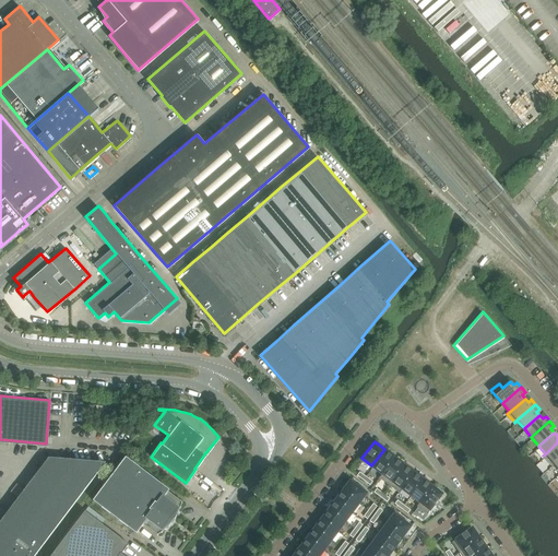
[(550,464),(557,458),(557,442),(544,456),(550,464)]
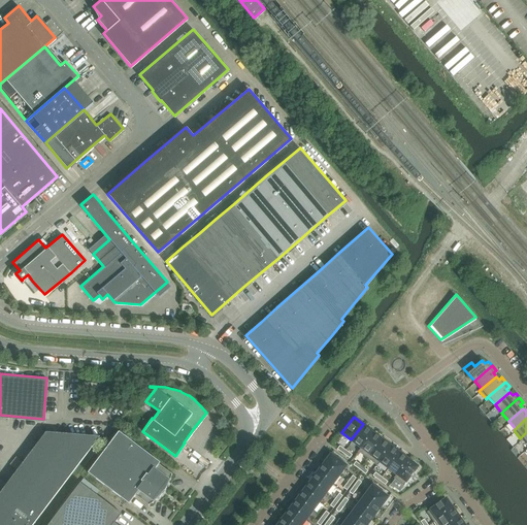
[(360,447),(372,430),(363,424),(351,439),(359,446),(360,447)]
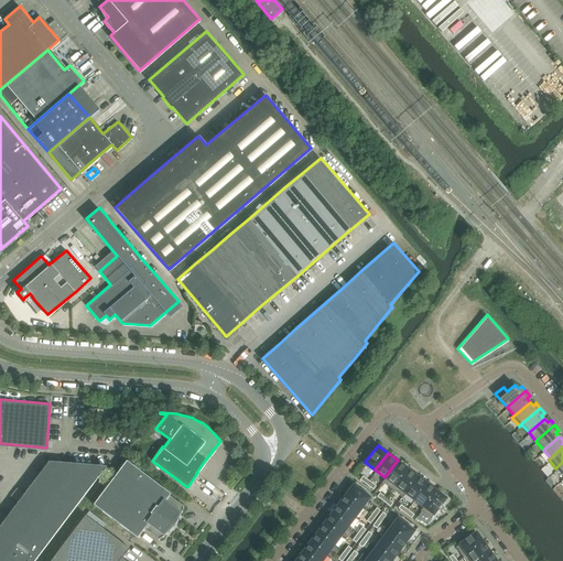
[(1,521),(0,522),(0,560),(32,560),(40,551),(51,537),(55,531),(62,521),(106,464),(49,460),(23,493),(12,507),(1,521)]
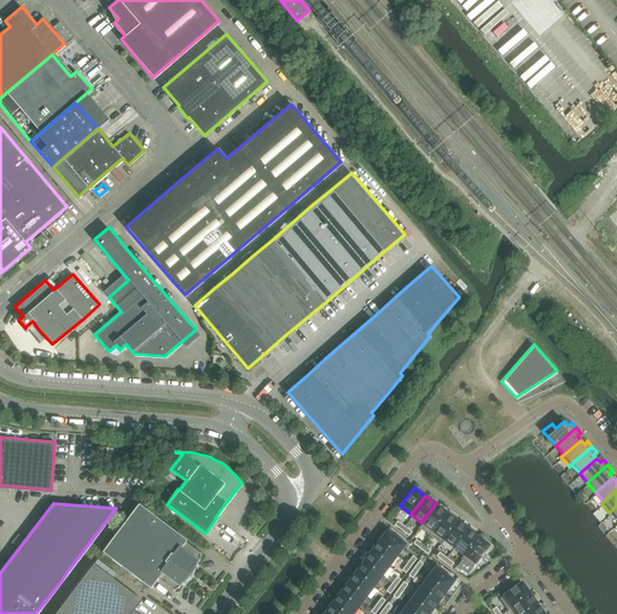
[(138,503),(102,550),(150,588),(157,578),(173,589),(174,589),(180,584),(186,579),(191,573),(195,567),(198,560),(201,553),(182,539),(184,537),(138,503)]
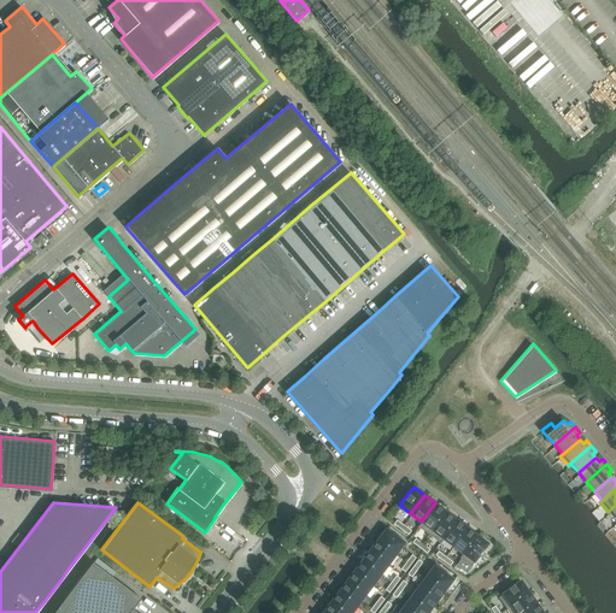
[(428,532),(445,511),(435,502),(421,522),(420,520),(417,524),(428,532)]
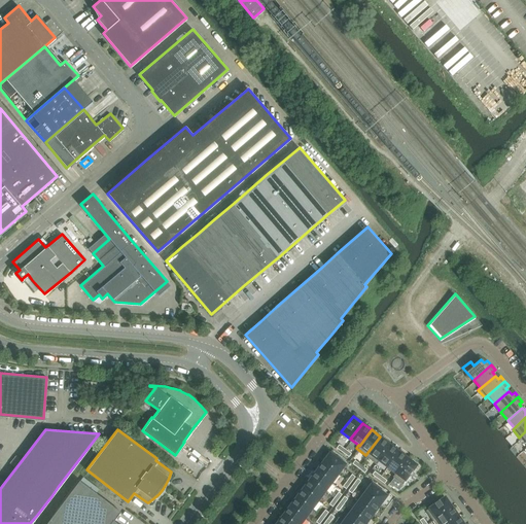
[(377,459),(389,443),(380,437),(365,455),(376,462),(378,459),(377,459)]
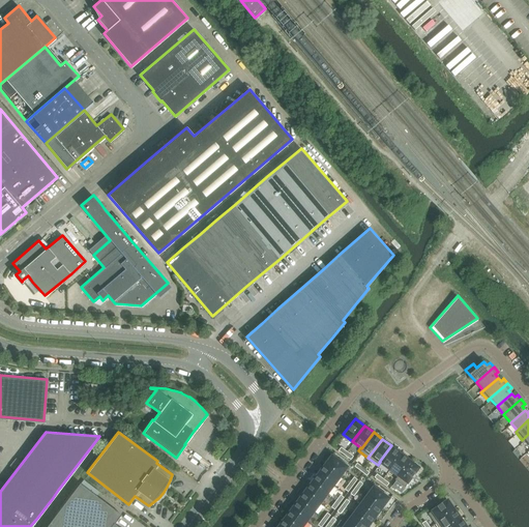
[(388,468),(400,452),(391,445),(379,462),(380,462),(388,468)]
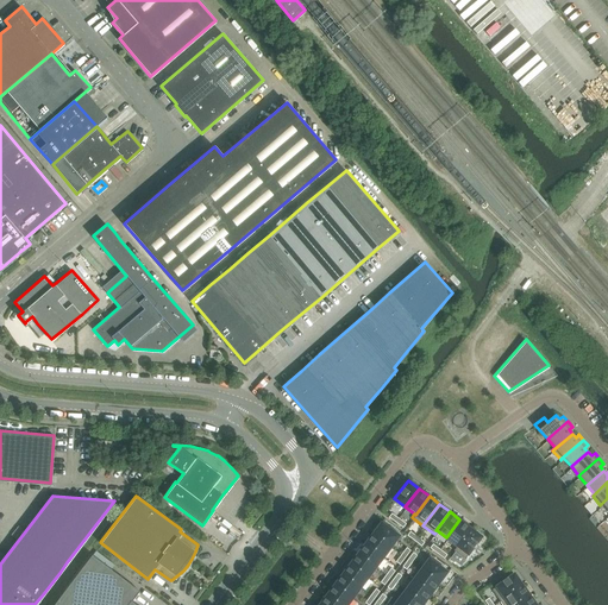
[(457,546),(470,527),(459,520),(446,537),(456,544),(457,546)]
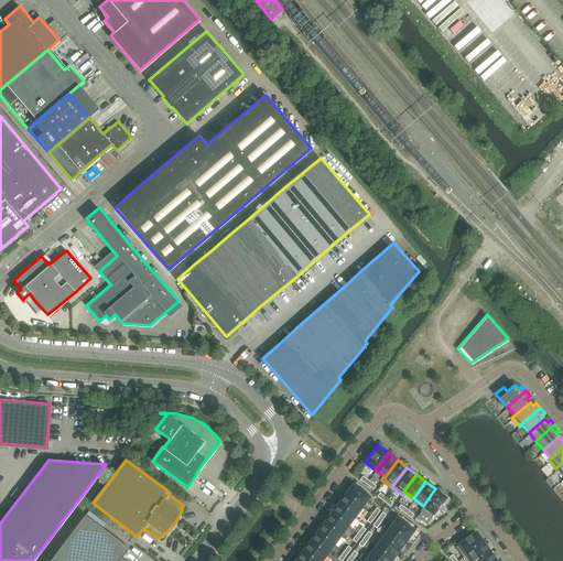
[(369,496),(353,483),(345,493),(361,506),(369,496)]
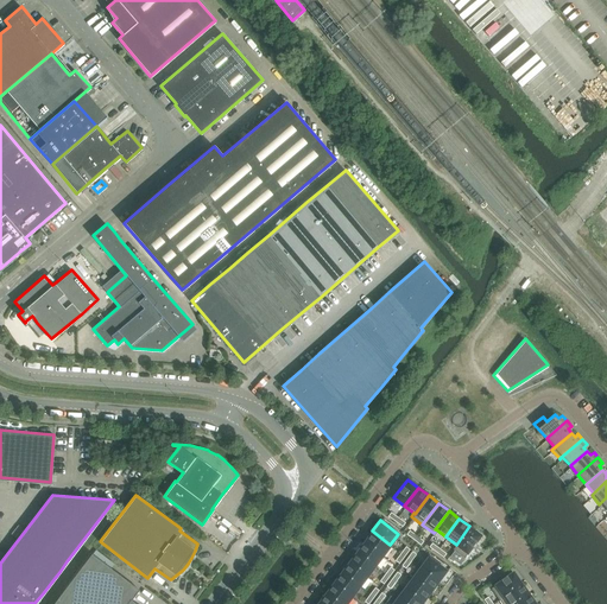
[(463,557),(480,534),(469,526),(456,545),(455,544),(453,547),(463,557)]
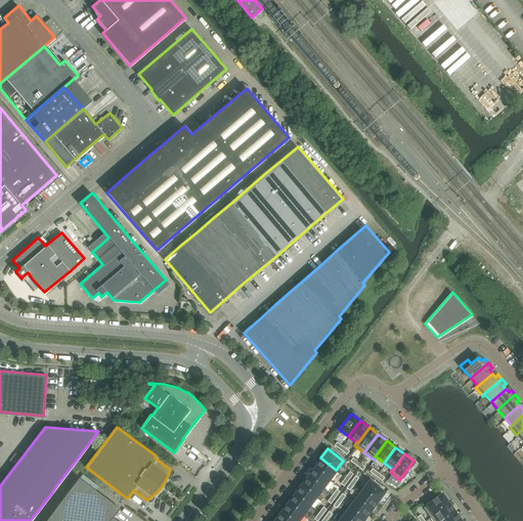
[(336,470),(320,458),(313,467),(330,478),(336,470)]
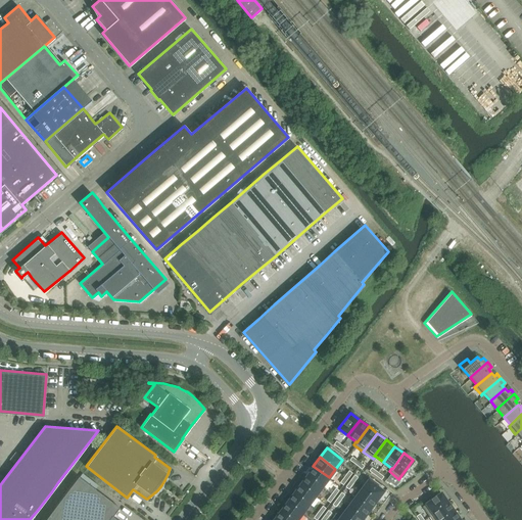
[(329,477),(313,466),(306,474),(322,486),(329,477)]
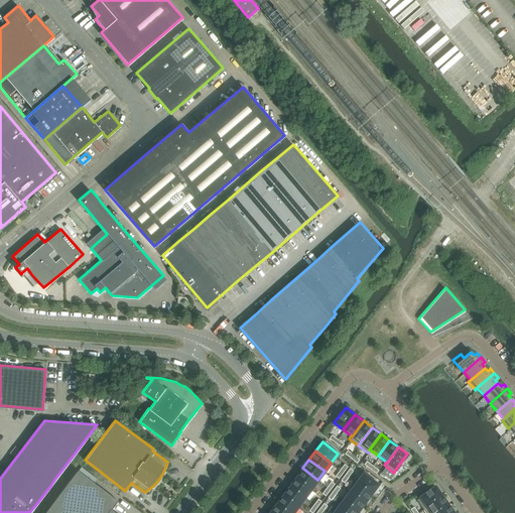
[(317,480),(302,468),(295,477),(311,489),(317,480)]
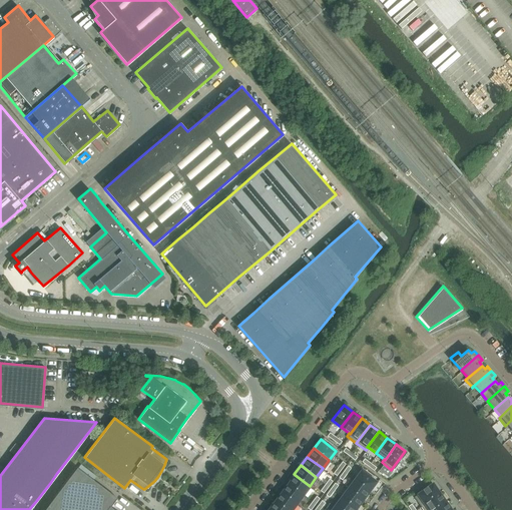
[(77,467),(44,509),(115,509),(110,506),(117,497),(77,467)]
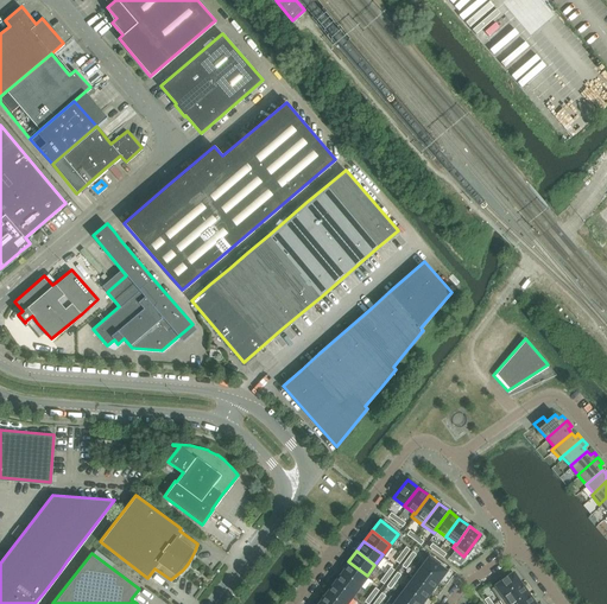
[(446,570),(428,555),(419,566),(438,580),(446,570)]
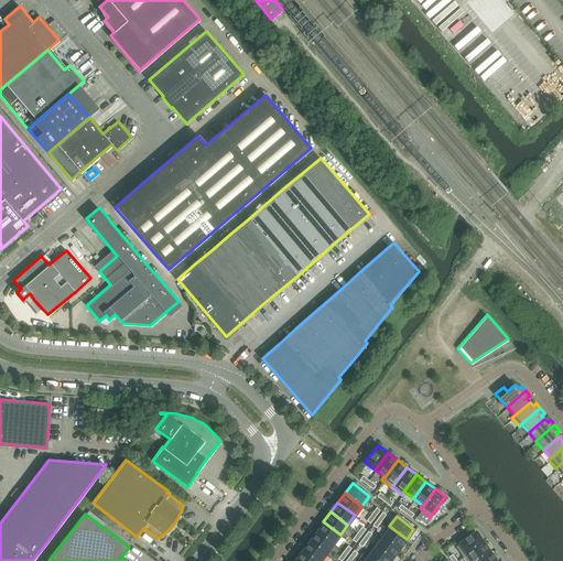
[(340,535),(323,521),(316,531),(333,543),(340,535)]
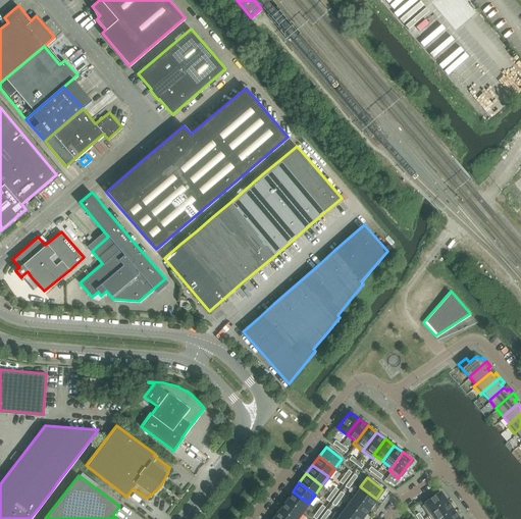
[(376,499),(360,486),(354,496),(369,507),(376,499)]
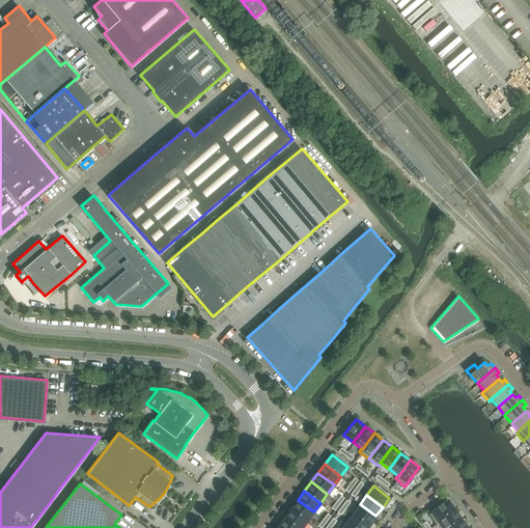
[(435,523),(454,508),(448,499),(428,512),(435,523)]
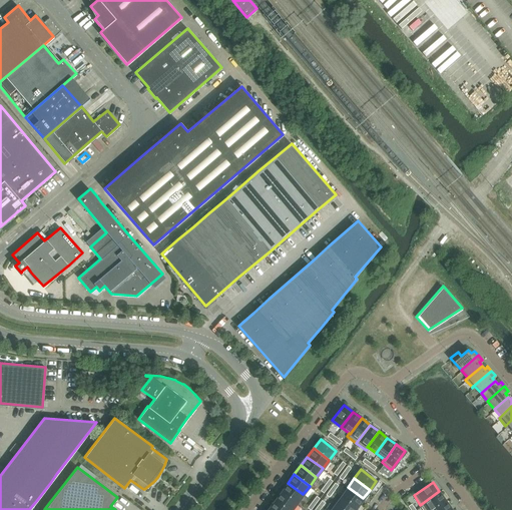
[(303,494),(288,483),(282,491),(297,503),(303,494)]
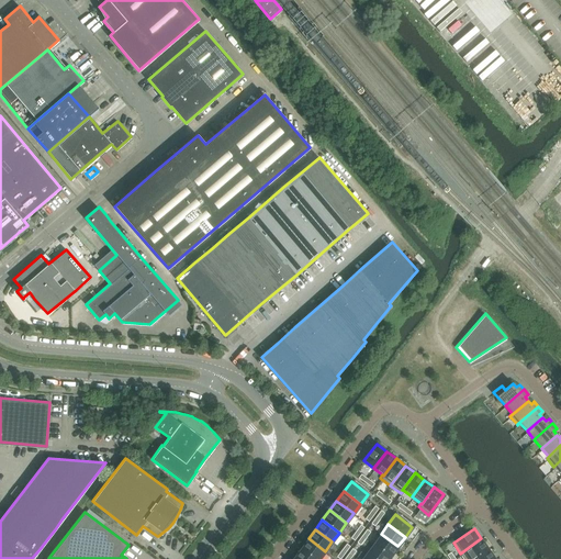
[(397,546),(381,534),(373,544),(391,556),(397,546)]
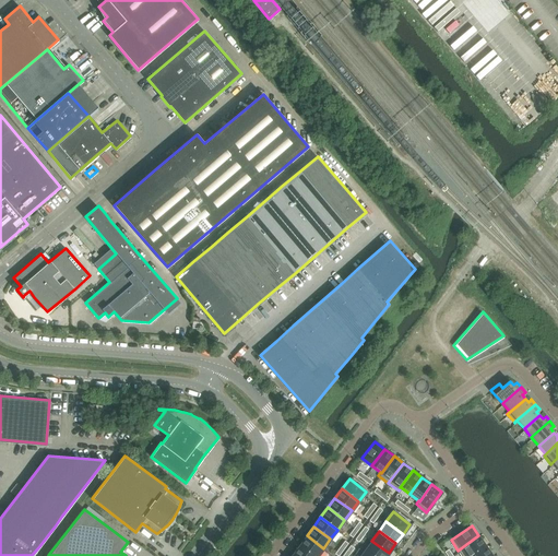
[(317,555),(323,548),(307,535),(299,545),(313,555),(317,555)]
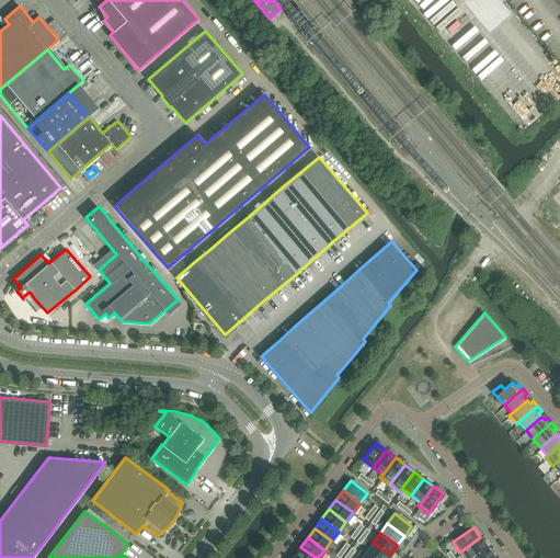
[(471,557),(487,547),(480,537),(459,553),(463,557),(471,557)]
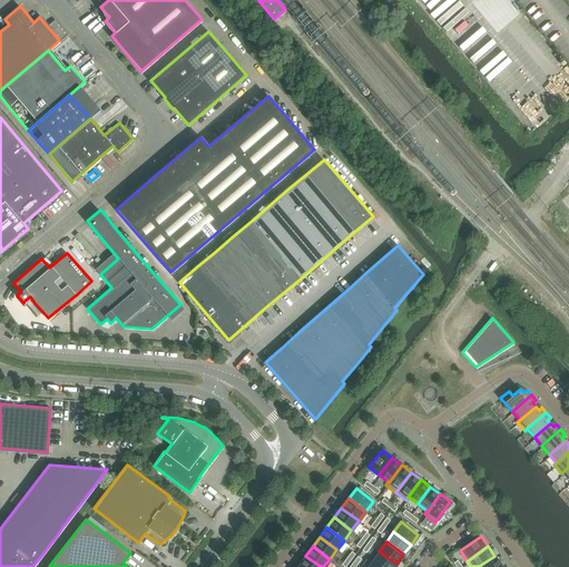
[(393,566),(396,564),(379,551),(372,560),(380,566),(393,566)]
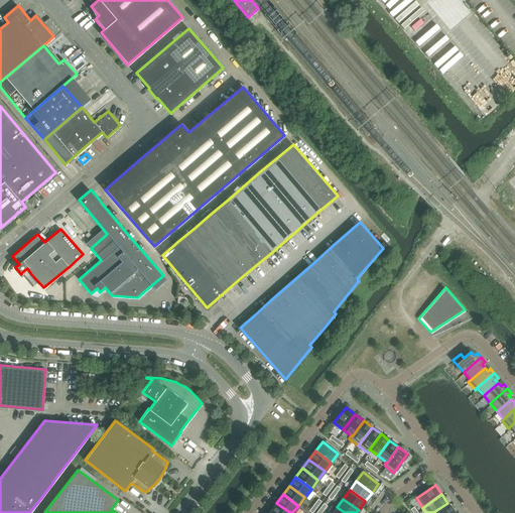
[(289,512),(276,503),(269,512),(271,512),(289,512)]
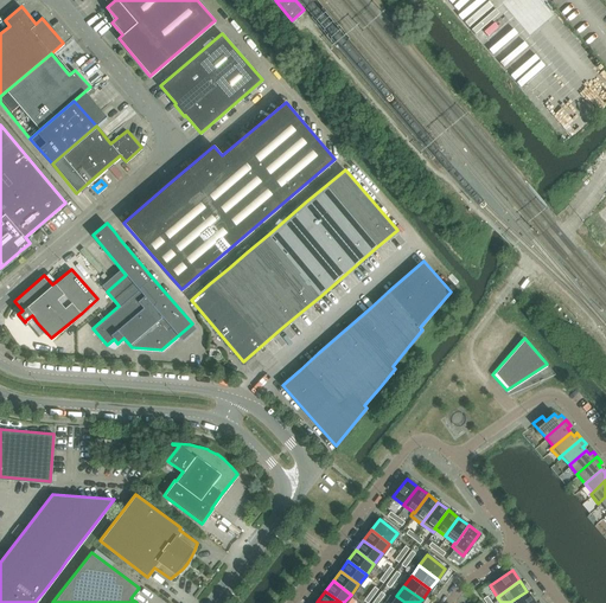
[(533,602),(535,602),(527,591),(510,602),(533,602)]
